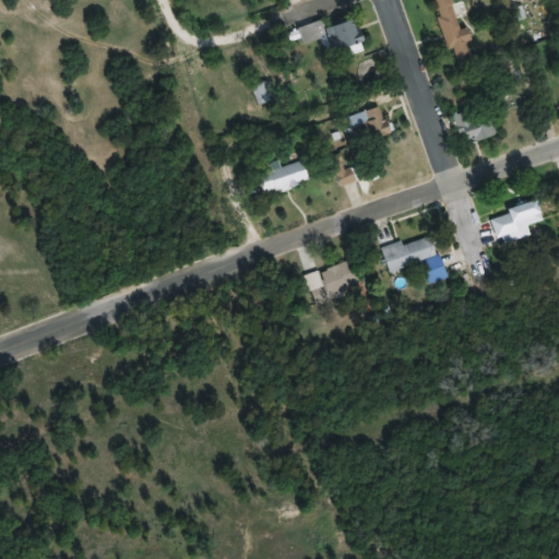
[(460,20),(450,0),(432,0),(444,27),(460,20)]
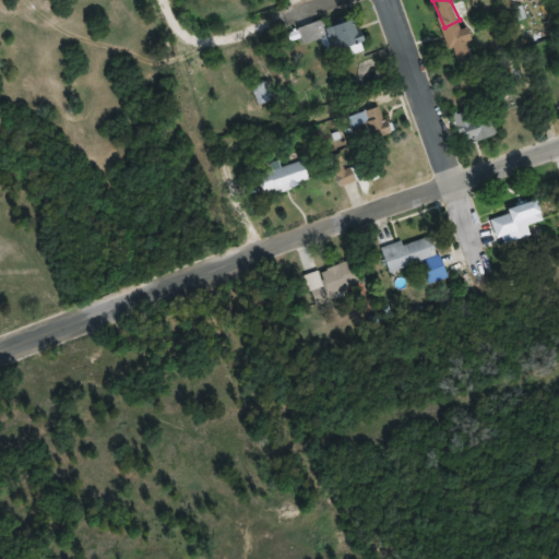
[(323,21),(299,28),(304,45),(322,39),(328,56),(366,44),(358,19),(325,30),(323,21)]
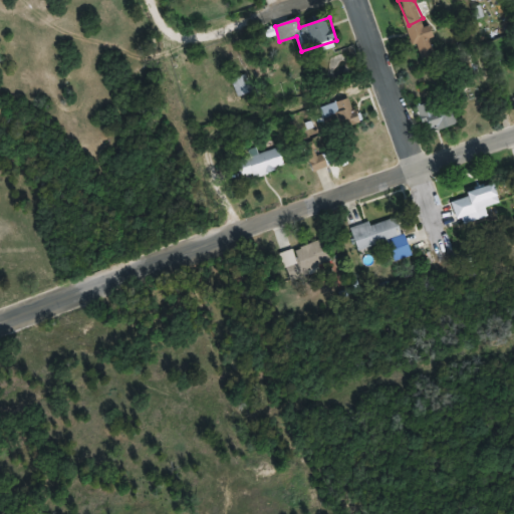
[(436,57),(429,31),(414,35),(421,61),(436,57)]
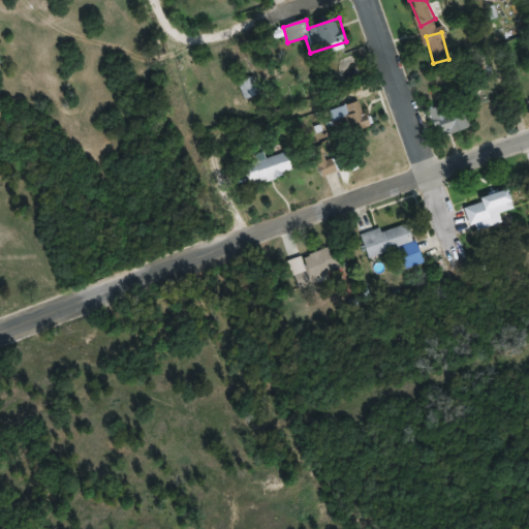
[(244,100),(258,94),(251,78),(237,84),(244,100)]
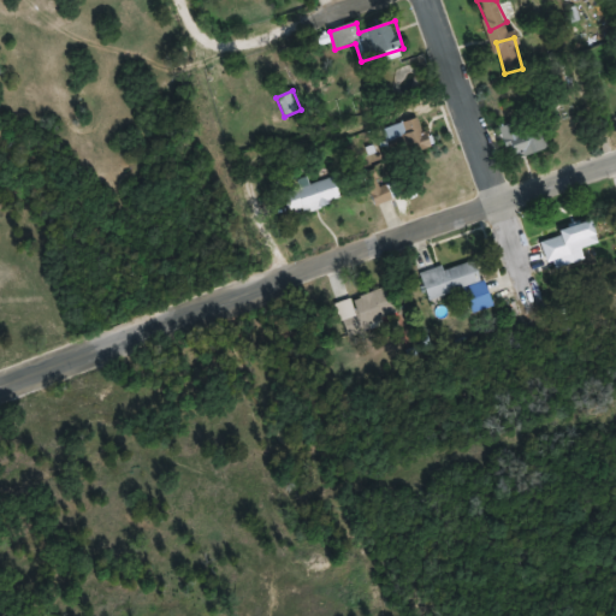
[(432,147),(421,117),(384,130),(395,161),(432,147)]
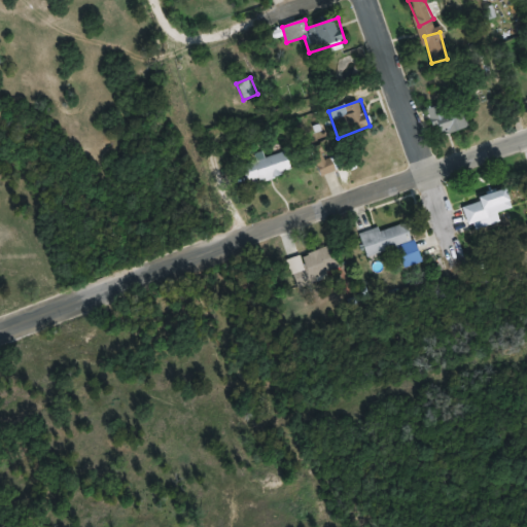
[(470,129),(463,100),(429,110),(436,138),(470,129)]
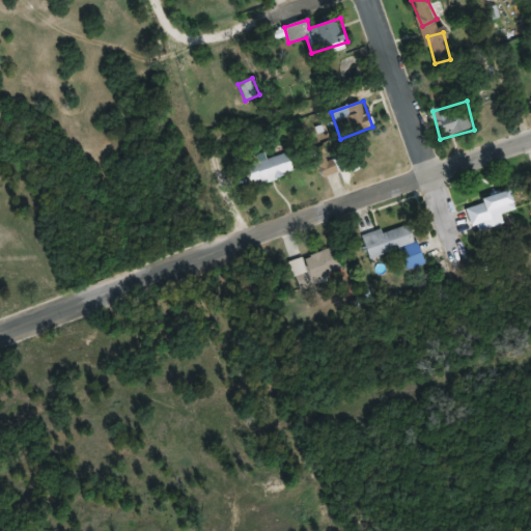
[(296,174),(288,154),(267,161),(266,158),(245,165),(252,188),(296,174)]
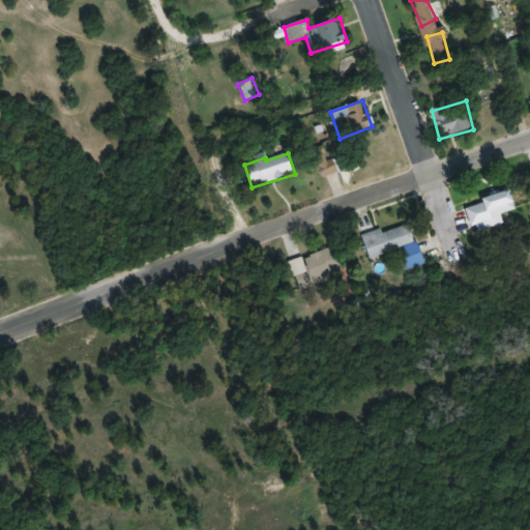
[(517,212),(511,193),(466,205),(471,225),(517,212)]
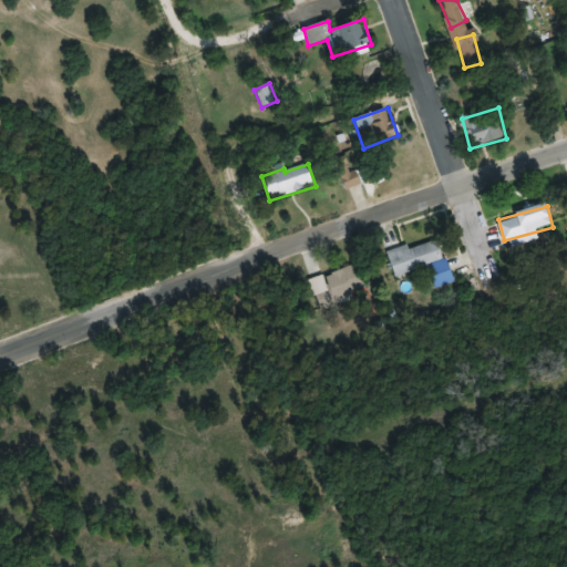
[(387,251),(395,277),(429,267),(435,289),(454,284),(440,239),(410,249),(408,245),(387,251)]
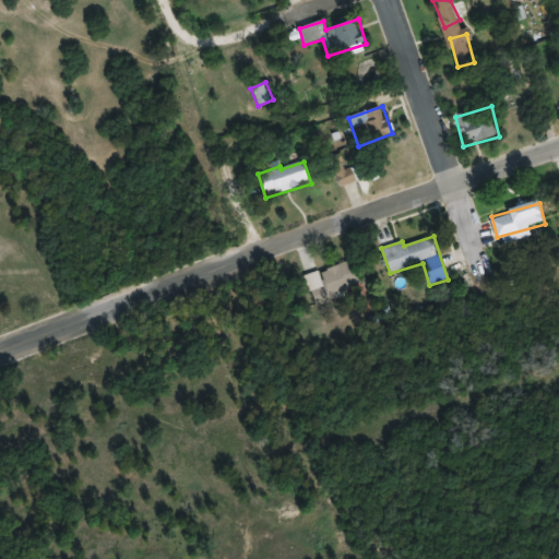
[(320,273),(331,299),(360,286),(349,260),(320,273)]
